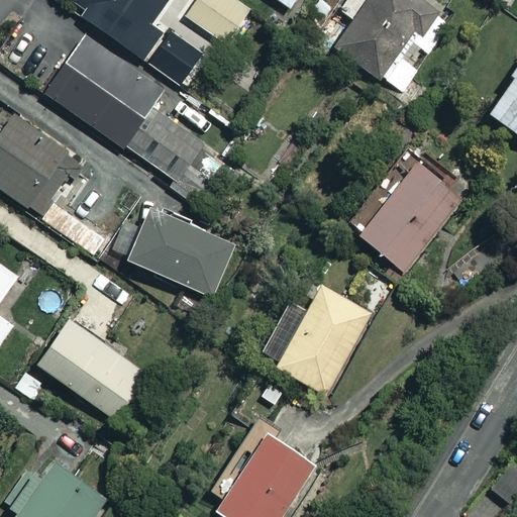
[(151,21),(165,0),(77,0),(71,10),(144,58),(163,28),(151,21)]
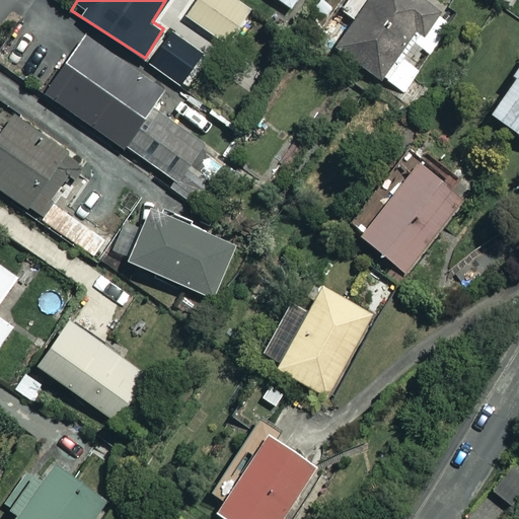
[(251,10),(234,0),(196,0),(186,16),(229,45),(251,10)]
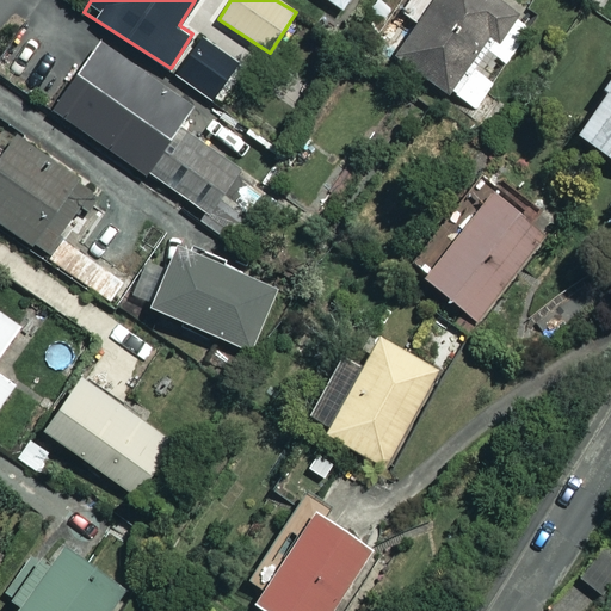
[(349,0),(327,0),(341,10),(349,0)]
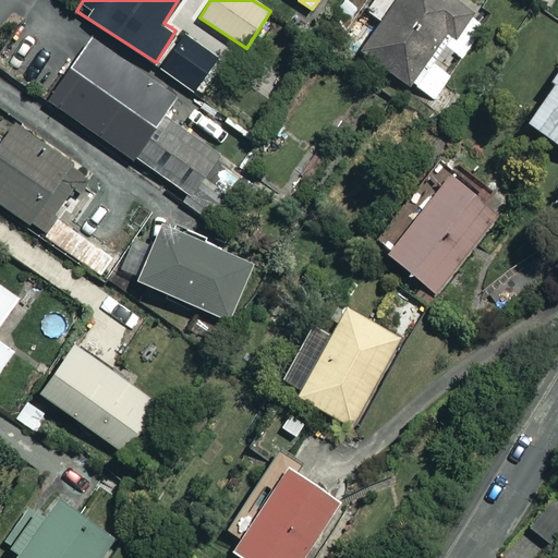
[(371,0),(366,8),(380,17),(359,49),(432,101),(450,75),(427,59),(443,37),(463,52),(485,21),(455,0),(371,0)]
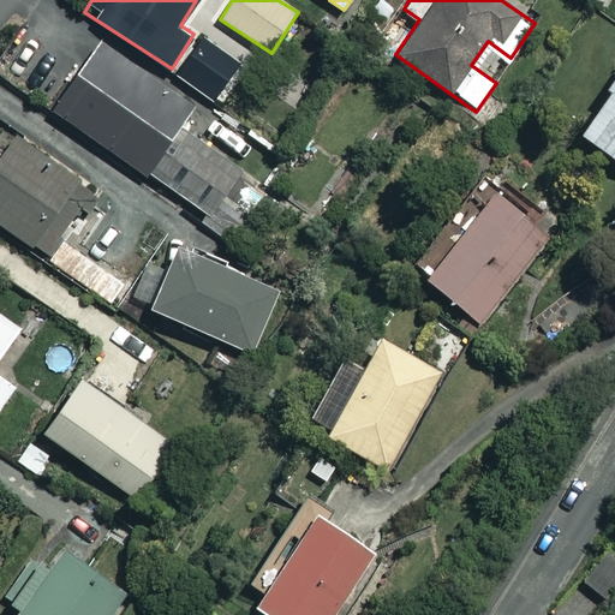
[(52,108),(203,210),(196,221),(233,246),(250,222),(238,214),(260,181),(177,126),(191,105),(97,42),(52,108)]
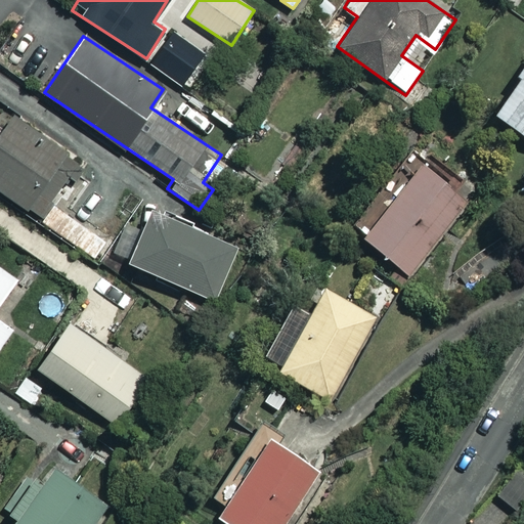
[(172,37),(154,63),(184,83),(202,55),(172,37)]
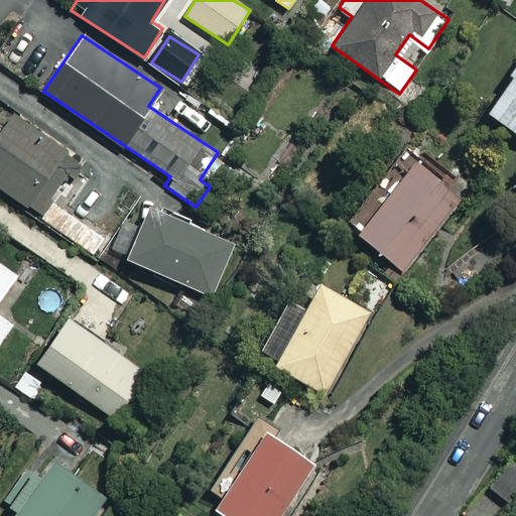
[(259,91),(206,56),(183,91),(238,125),(259,91)]
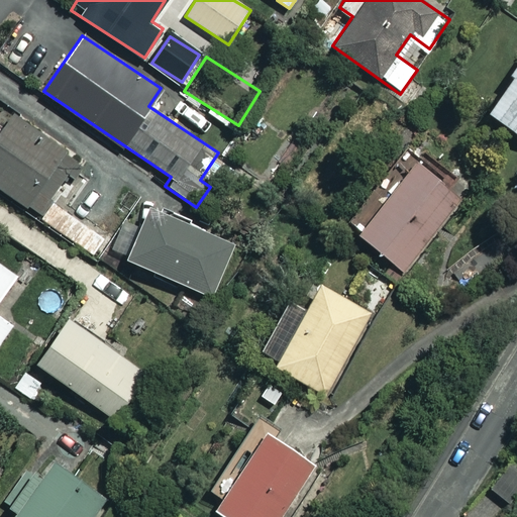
[(516,61),(484,111),(516,133),(516,61)]
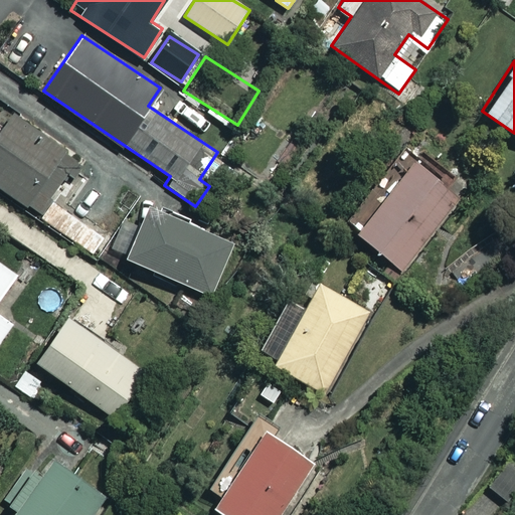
[(0,186),(40,214),(78,158),(0,105),(0,186)]
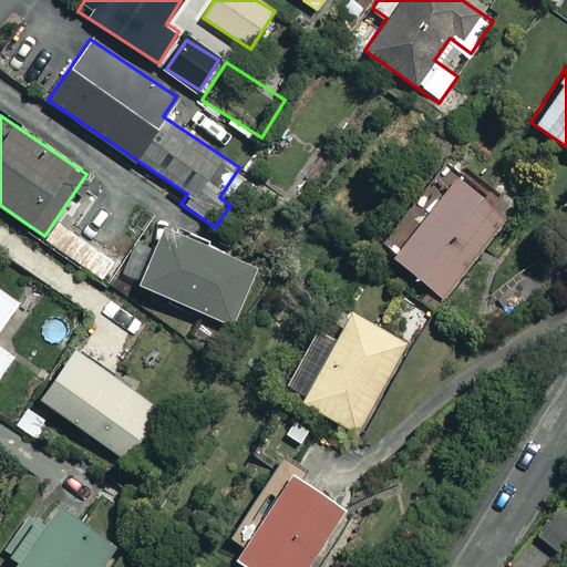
[(508,220),(441,164),(375,243),(443,299),(508,220)]
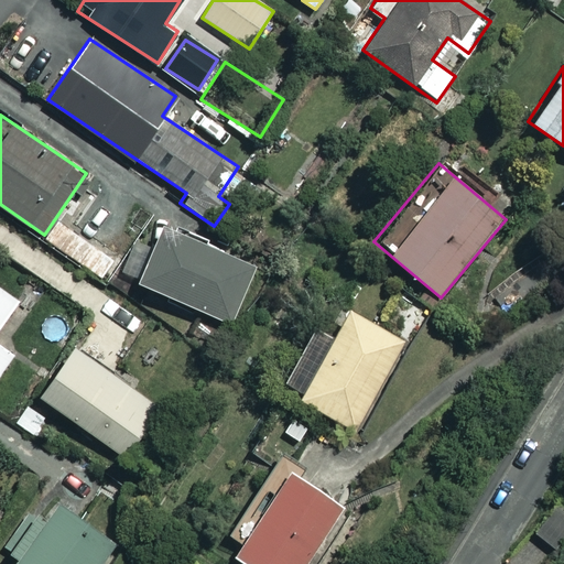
[(57,220),(45,238),(101,277),(114,258),(57,220)]
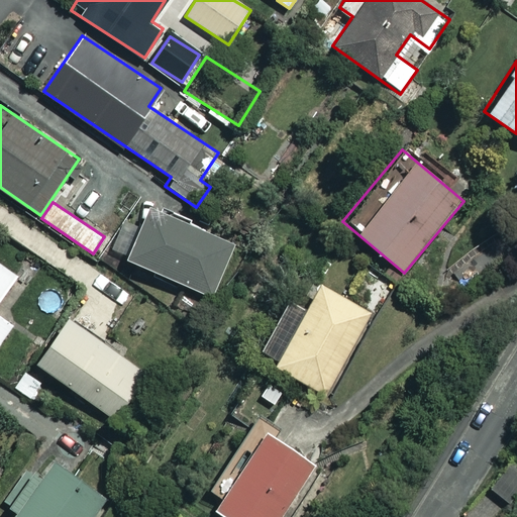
[(233,244),(145,205),(122,256),(210,296),(233,244)]
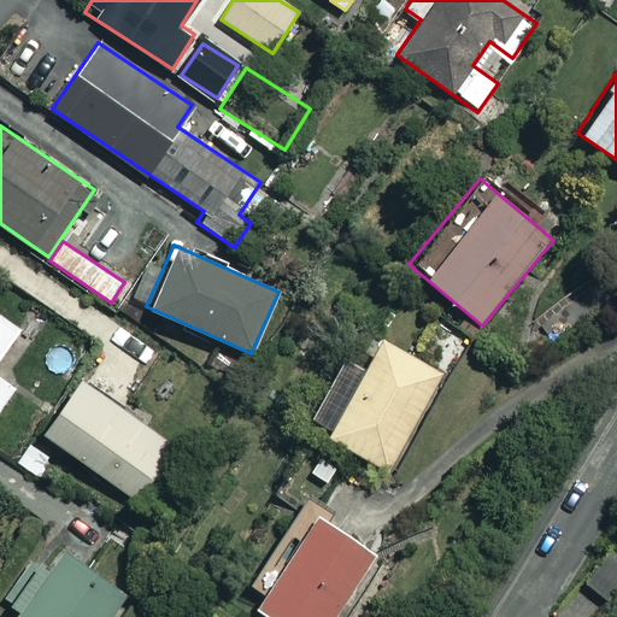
[(0,407),(15,387),(0,375),(0,353),(9,341),(12,344),(23,329),(0,313),(0,407)]
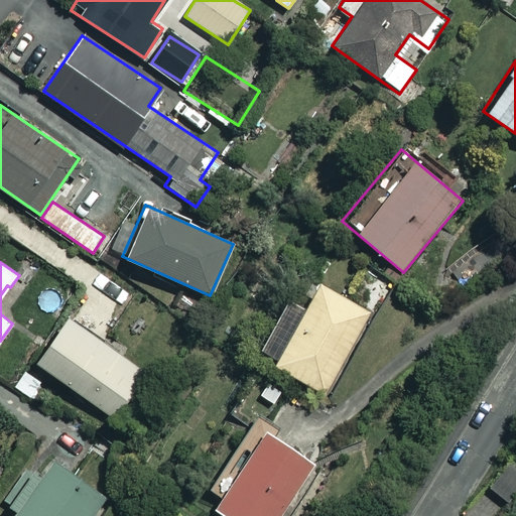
[(371,312),(318,283),(273,365),(326,394),(371,312)]
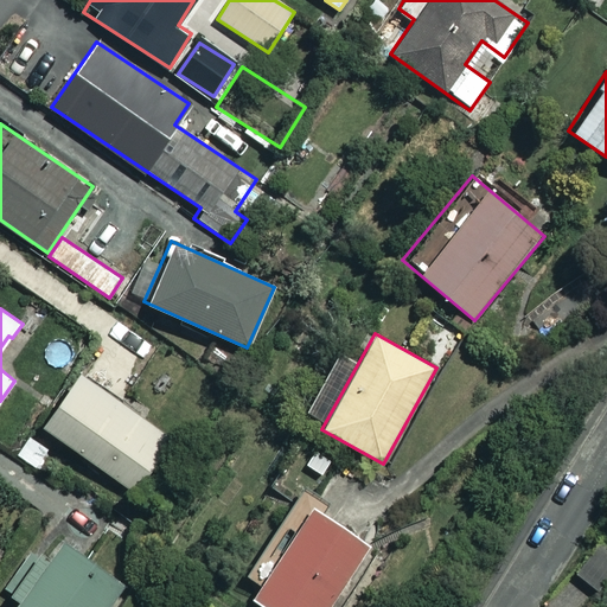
[(172,440),(78,371),(39,425),(134,492),(172,440)]
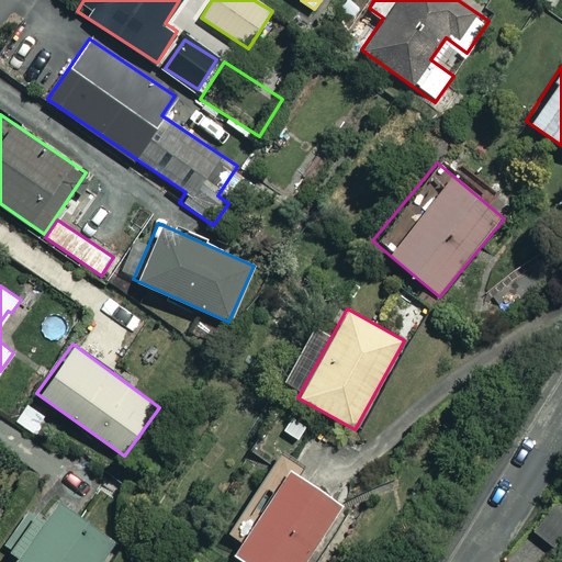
[(302,561),(339,507),(287,472),(235,549),(253,561),(302,561)]
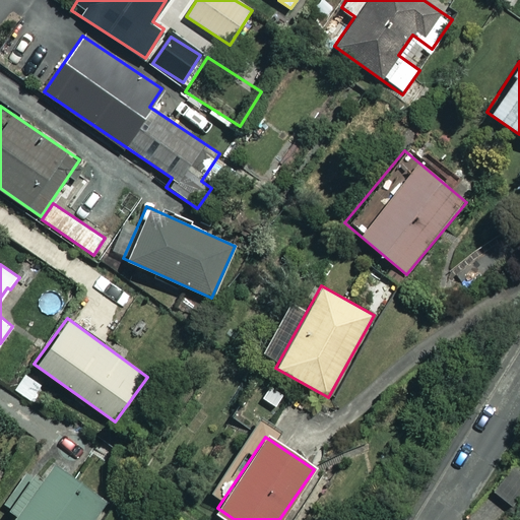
[(519,499),(519,467),(512,462),(492,493),(515,507),(519,499)]
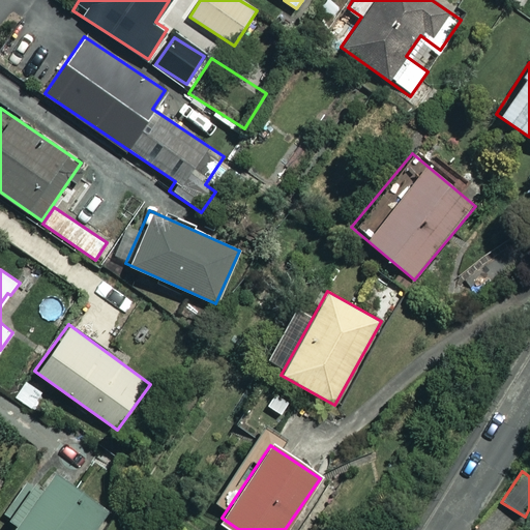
[(93,529),(107,512),(53,473),(38,493),(24,482),(2,513),(17,524),(10,529),(93,529)]
